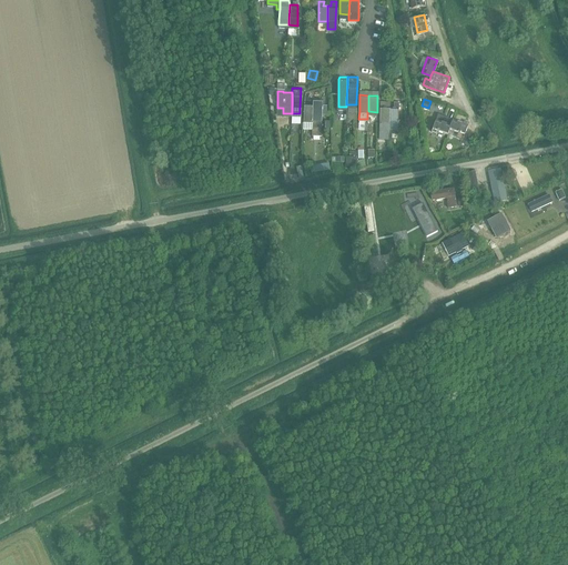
[(304,100),(304,118),(303,121),(312,121),(313,100),(304,100)]
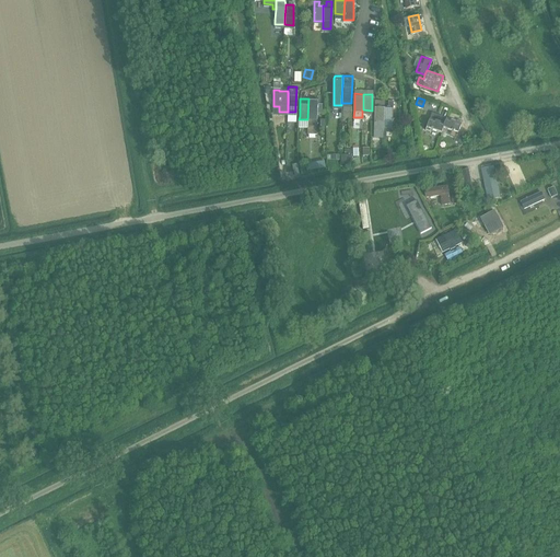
[(307,119),(307,131),(316,131),(317,117),(317,99),(308,99),(307,119)]
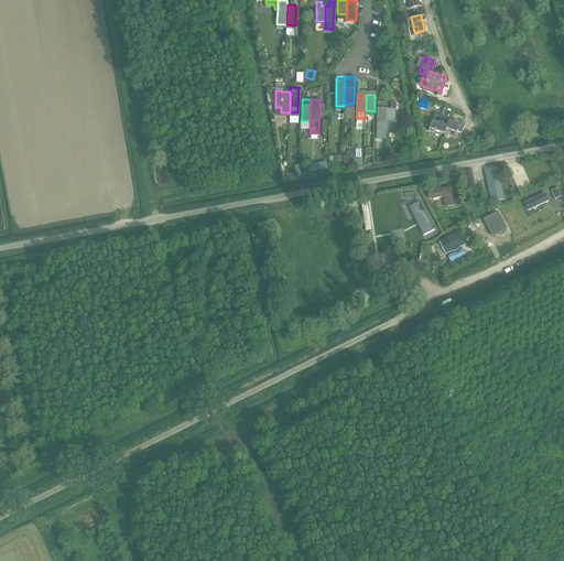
[(378,100),(377,127),(377,136),(386,137),(386,128),(387,105),(383,105),(383,100),(378,100)]
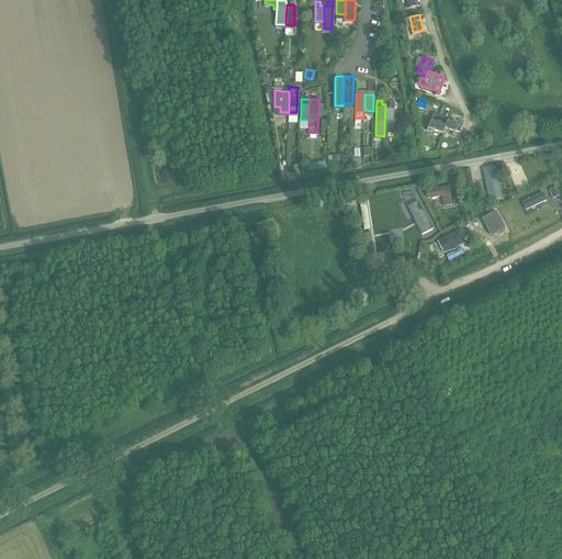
[(385,104),(384,127),(393,127),(394,101),(389,101),(389,104),(385,104)]
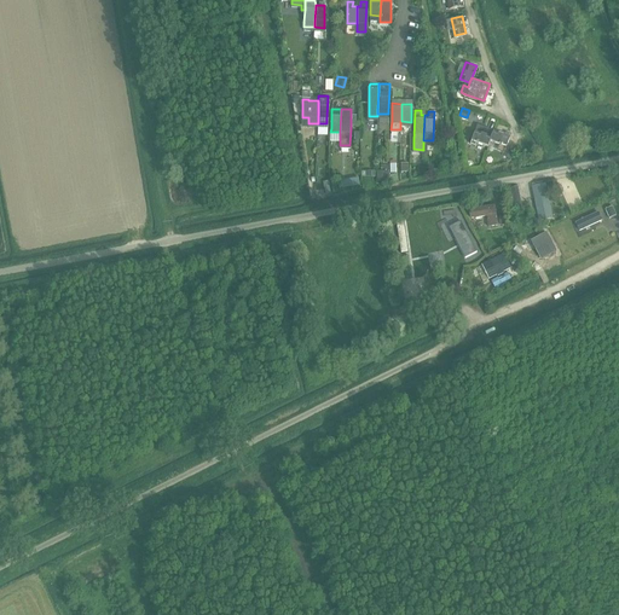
[(487,144),(490,139),(491,133),(492,128),(476,122),(470,139),(487,144)]
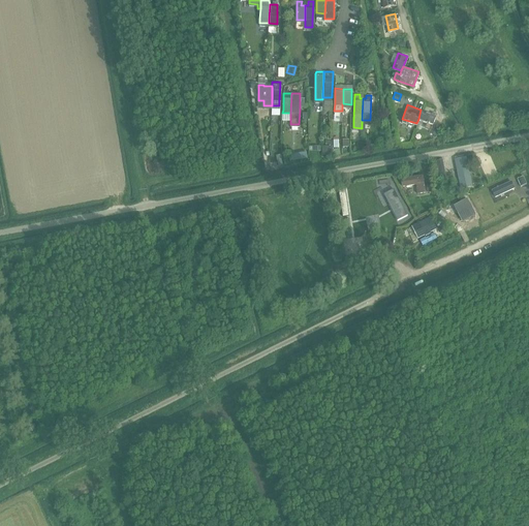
[(418,119),(433,123),(436,114),(422,109),(422,110),(421,110),(419,114),(418,119)]
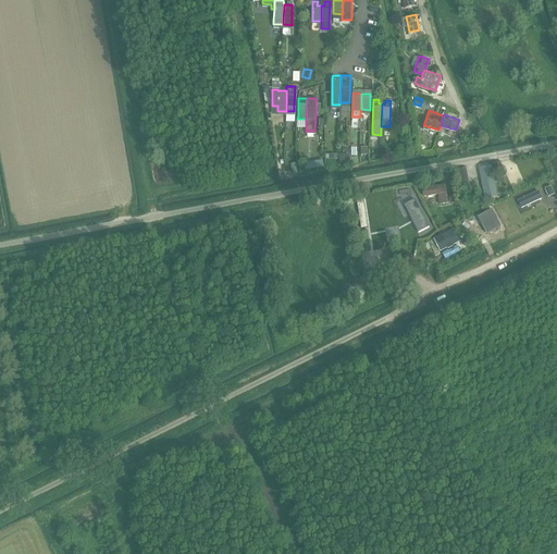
[(313,158),(305,160),(306,168),(314,165),(313,158)]
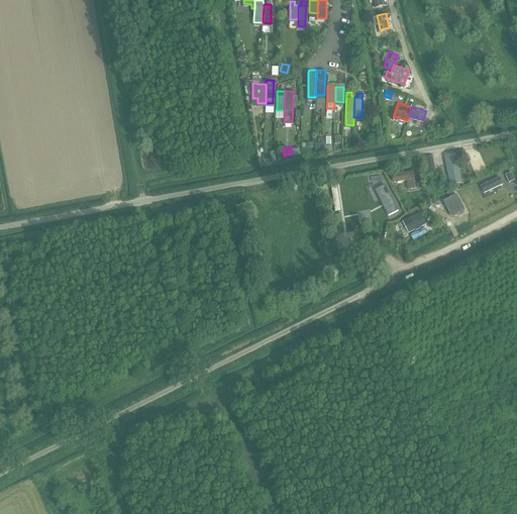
[(443,156),(448,185),(460,183),(455,153),(443,156)]
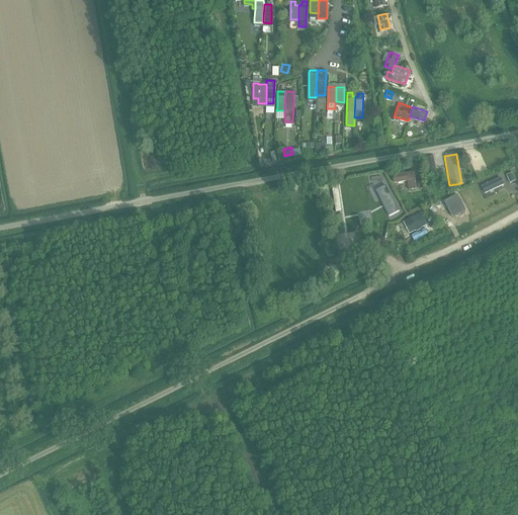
[(429,176),(436,174),(433,157),(426,159),(429,176)]
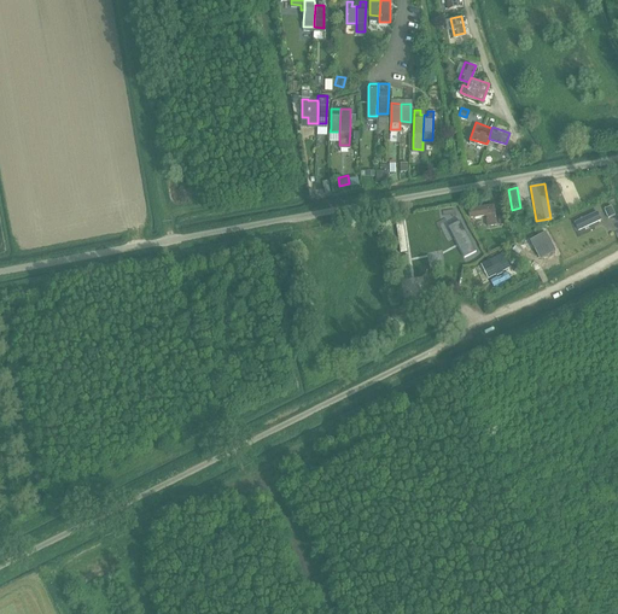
[(468,206),(470,216),(485,214),(487,218),(487,223),(496,222),(496,218),(494,203),(468,206)]
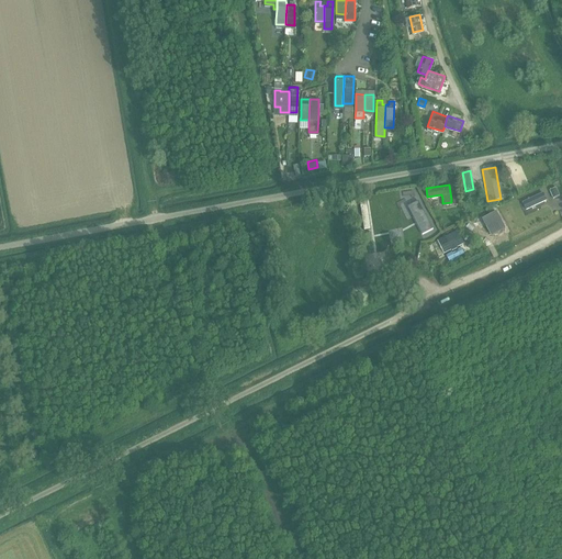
[(555,185),(550,187),(553,196),(560,192),(555,185)]
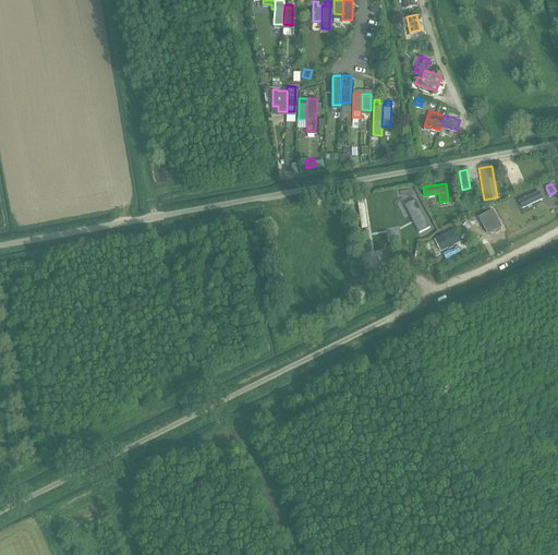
[(540,197),(543,196),(538,189),(519,197),(518,198),(522,206),(540,197)]
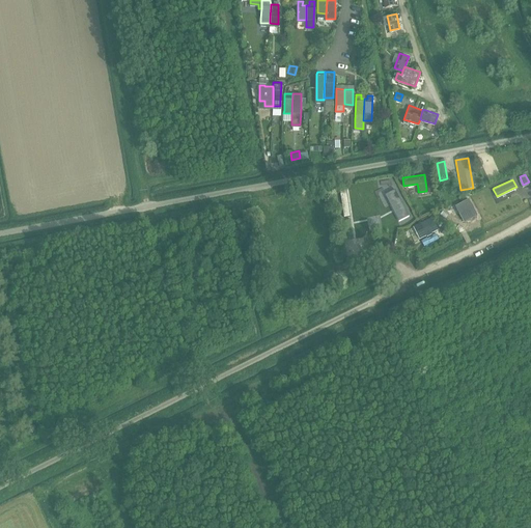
[(343,186),(337,187),(340,212),(347,211),(343,186)]
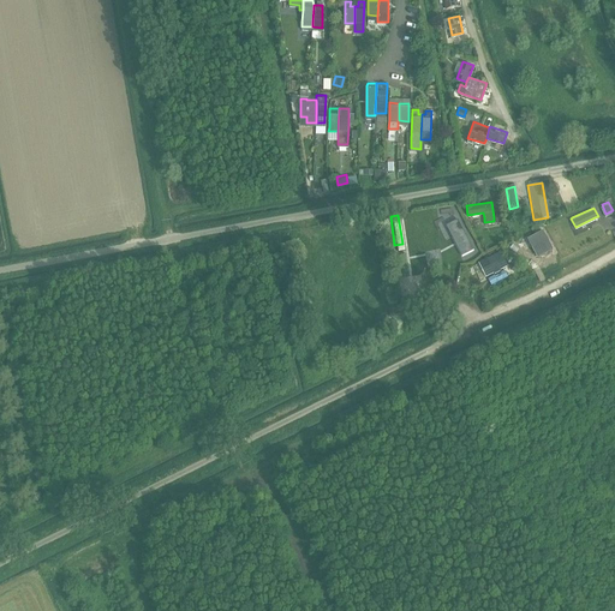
[(473,245),(458,215),(448,220),(464,250),(473,245)]
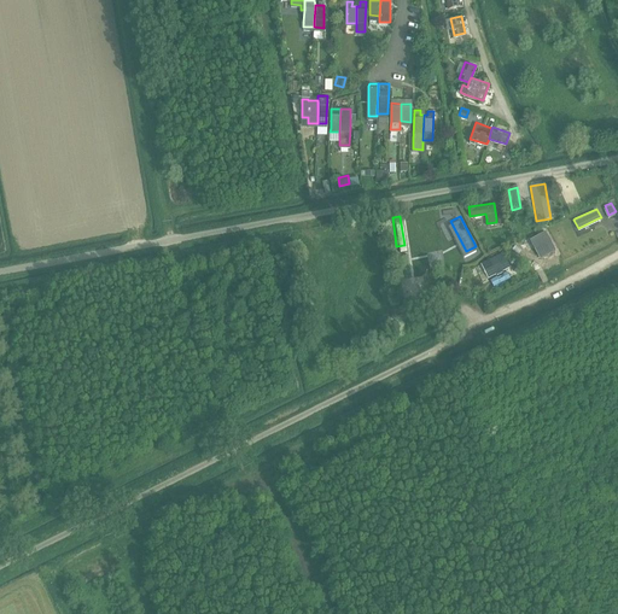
[(529,238),(540,256),(553,249),(543,229),(529,238)]
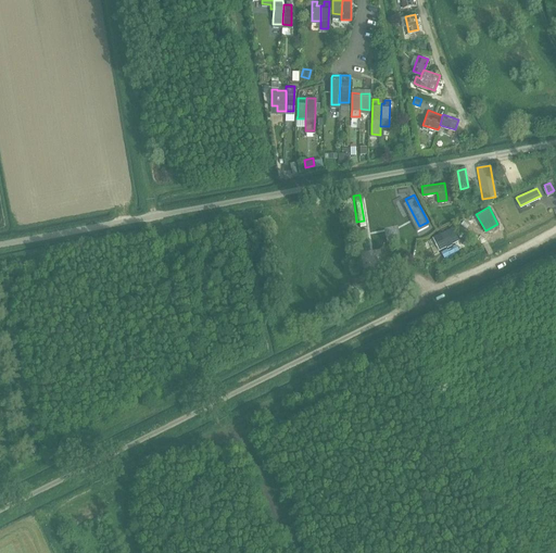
[(456,237),(451,226),(429,236),(426,247),(434,241),(438,246),(456,237)]
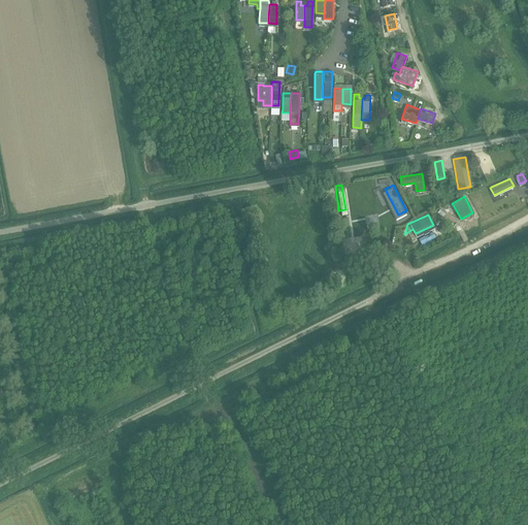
[(439,222),(436,227),(443,232),(447,227),(439,222)]
